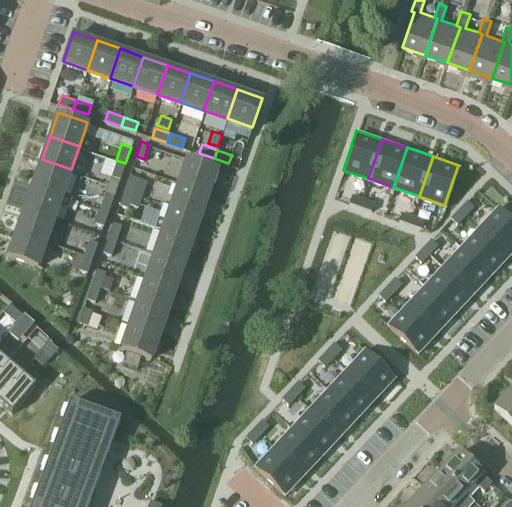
[(179,181),(208,191),(217,167),(188,157),(179,181)]
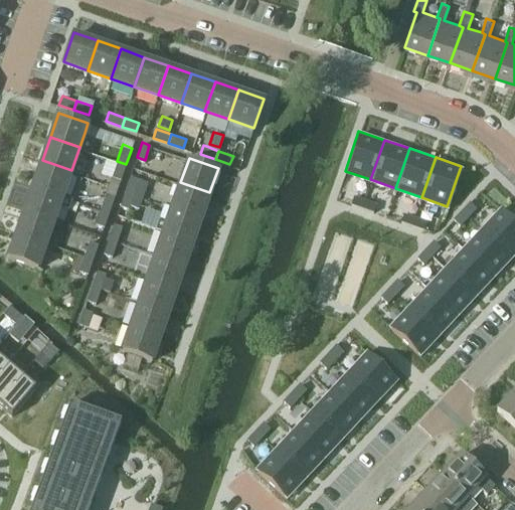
[(62,193),(71,170),(42,160),(33,184),(62,193)]
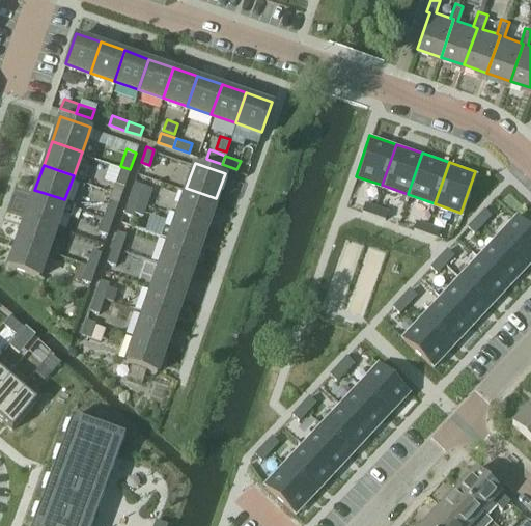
[(119,170),(116,181),(124,184),(130,169),(120,166),(119,170)]
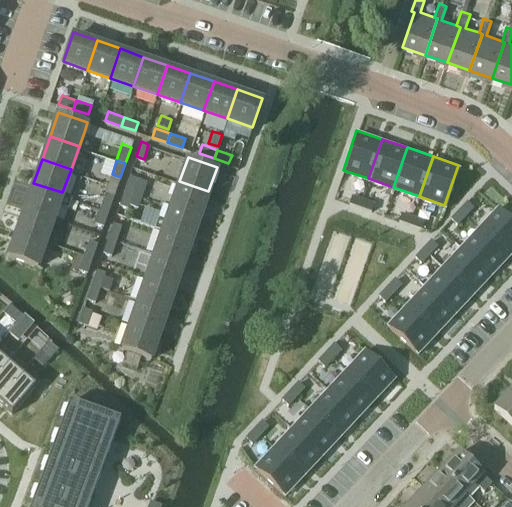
[(124,190),(143,195),(148,179),(138,175),(138,176),(130,173),(124,190)]
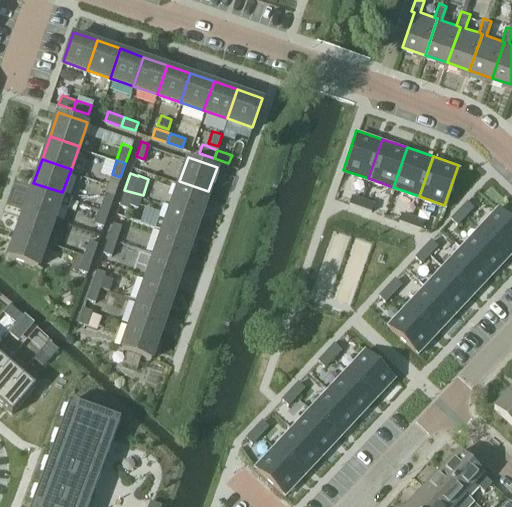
[(200,215),(208,191),(179,181),(171,204),(200,215)]
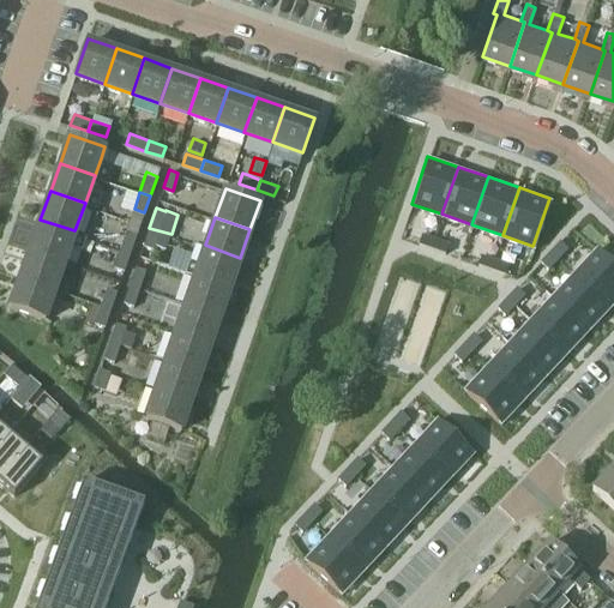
[(88,235),(74,230),(40,220),(30,247),(65,259),(71,244),(83,247),(88,235)]
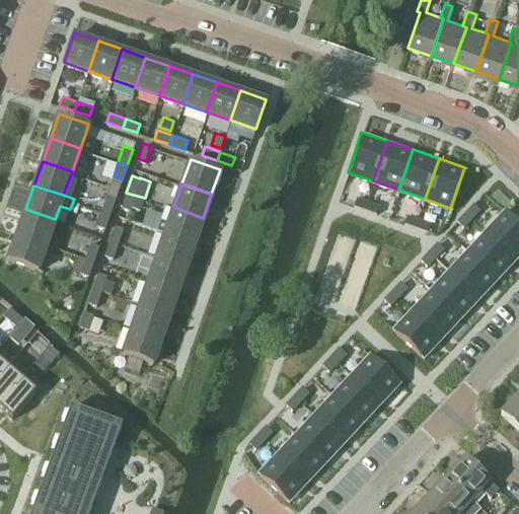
[(360,192),(358,199),(368,203),(371,196),(360,192)]
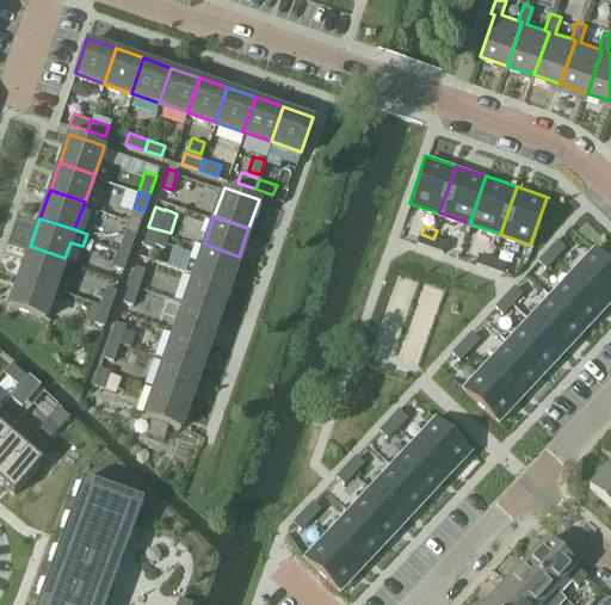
[(166,246),(171,233),(148,227),(142,242),(153,246),(154,242),(166,246)]
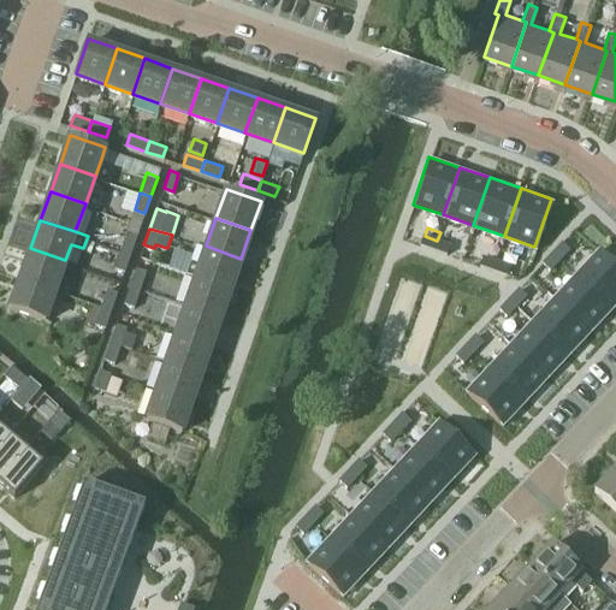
[(137,234),(126,230),(120,248),(131,252),(137,234)]
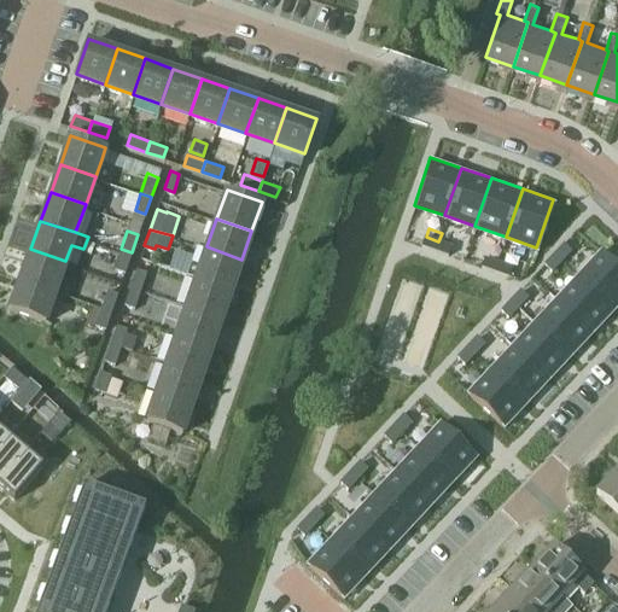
[(442,233),(438,242),(452,245),(455,237),(442,233)]
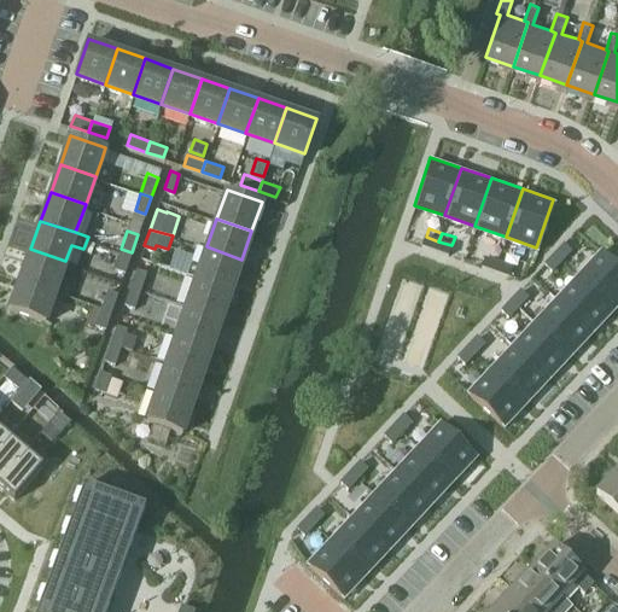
[(564,240),(554,251),(561,258),(571,248),(564,240)]
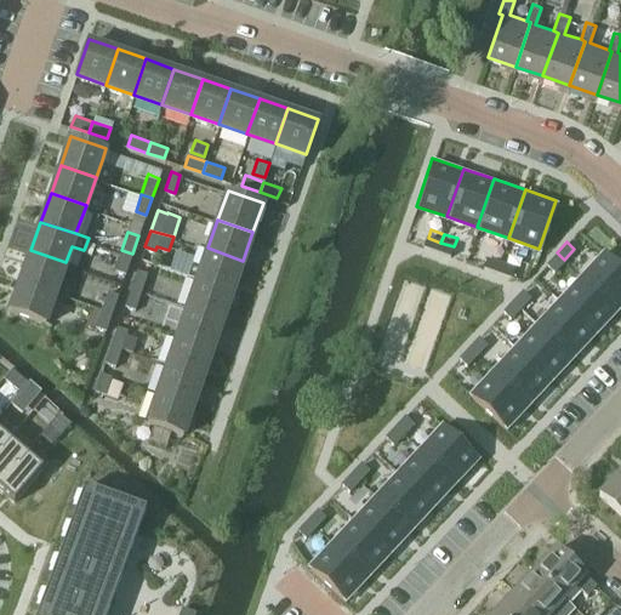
[(208,248),(199,245),(198,248),(189,245),(187,249),(182,248),(180,254),(169,250),(164,265),(189,273),(188,274),(198,277),(233,289),(243,261),(208,248)]
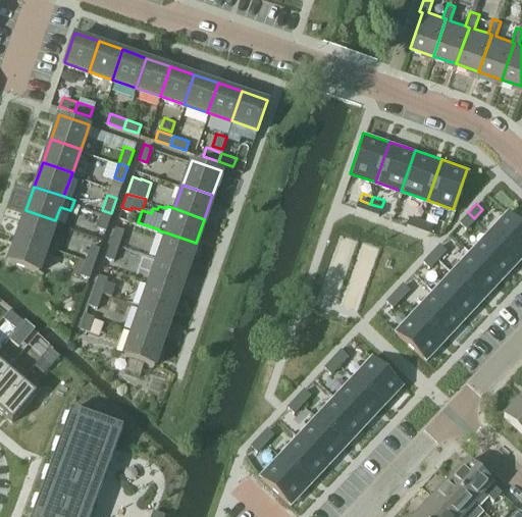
[(47,245),(55,220),(25,210),(17,235),(47,245)]
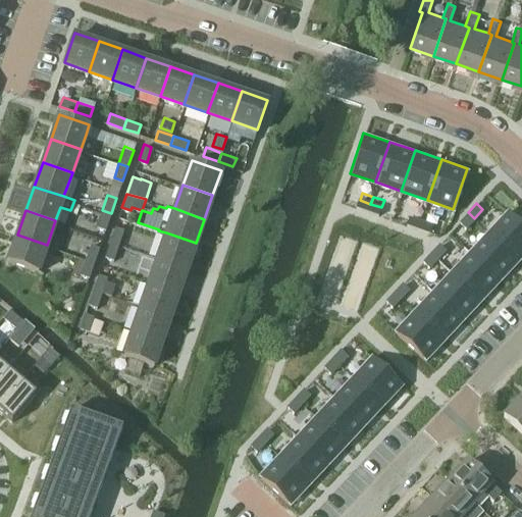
[(102,210),(97,224),(97,225),(106,228),(111,213),(102,210)]
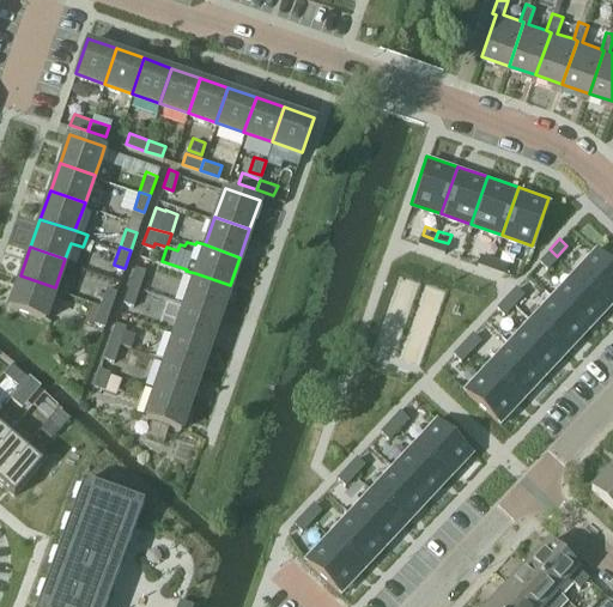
[(485,247),(483,255),(496,259),(498,252),(485,247)]
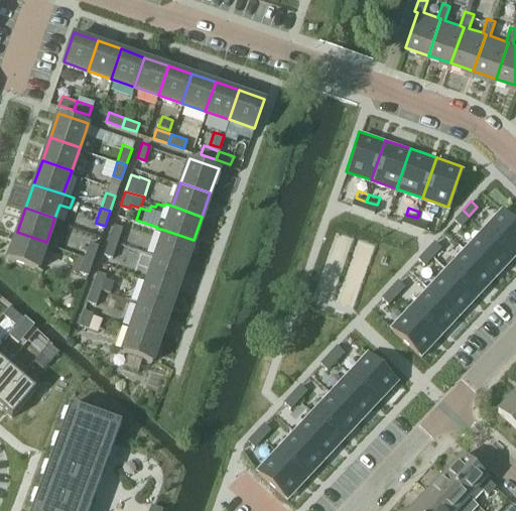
[(515,221),(501,208),(483,227),(513,256),(515,252),(515,221)]
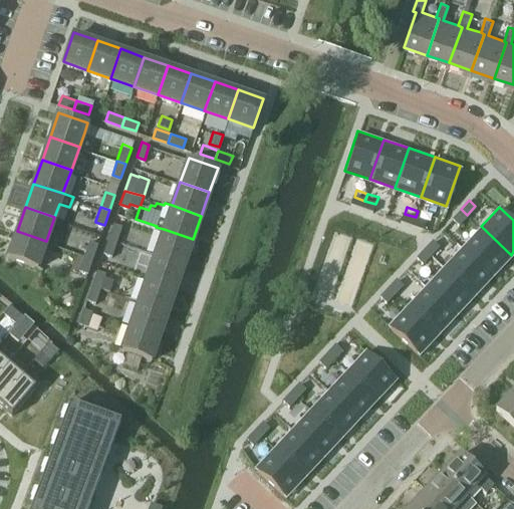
[(461,209),(452,218),(459,224),(467,215),(461,209)]
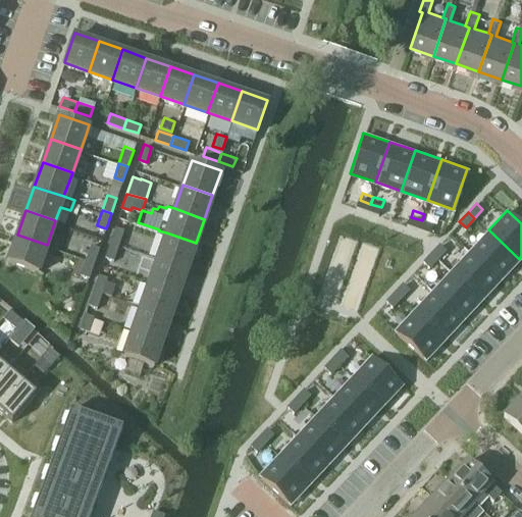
[(424,214),(422,220),(433,224),(435,217),(424,214)]
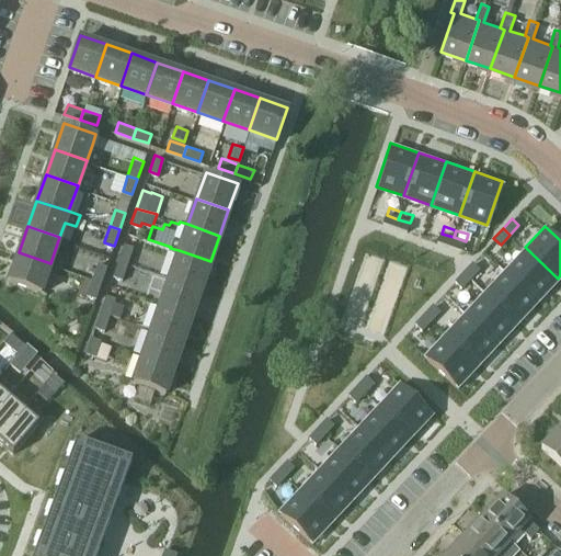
[(117,260),(128,263),(134,246),(124,241),(117,260)]
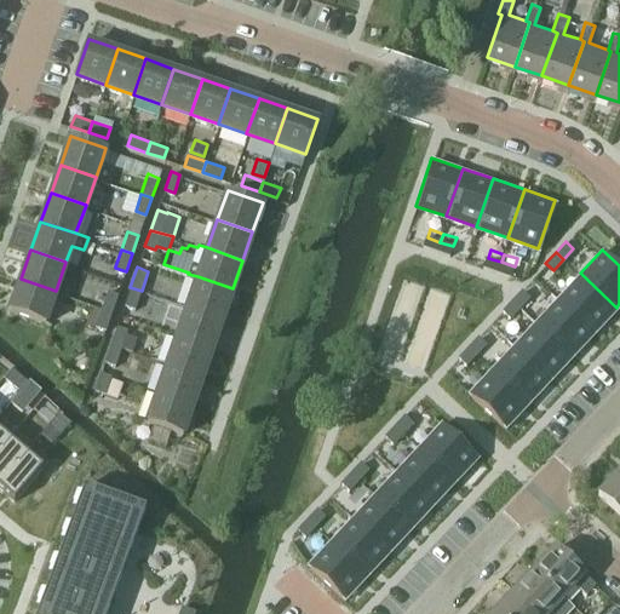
[(580,273),(557,296),(595,331),(616,308),(580,273)]
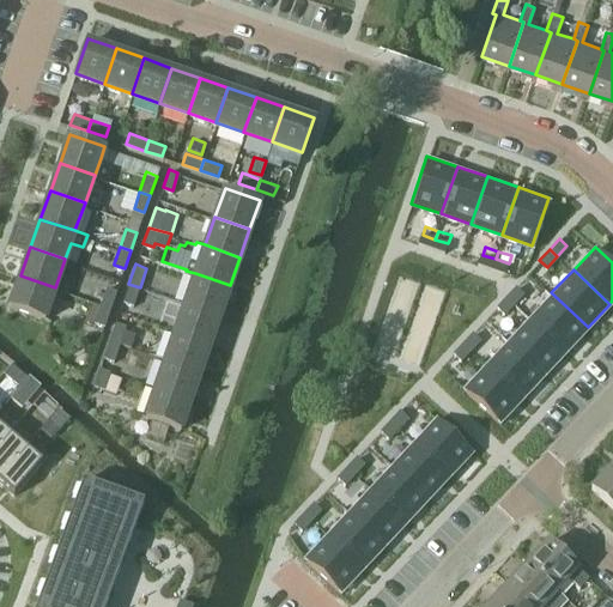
[(220,313),(230,285),(195,273),(186,301),(220,313)]
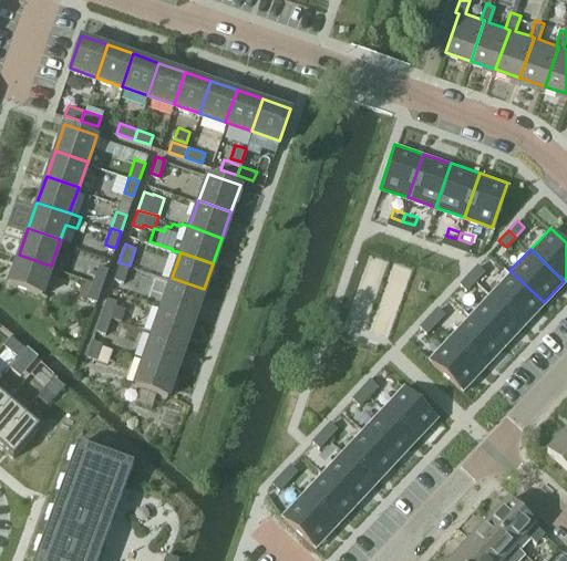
[(41,292),(51,266),(19,255),(9,281),(41,292)]
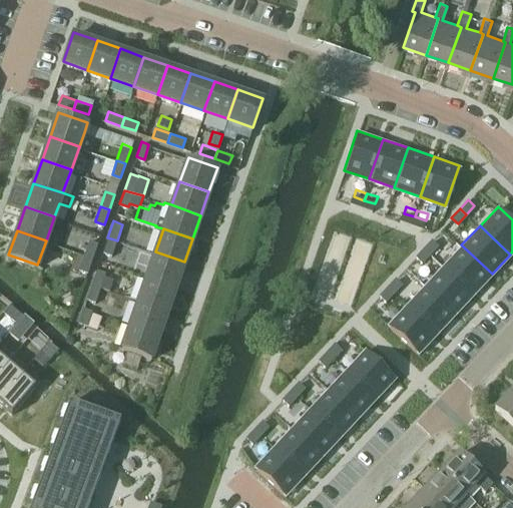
[(112,254),(117,240),(107,237),(103,250),(112,254)]
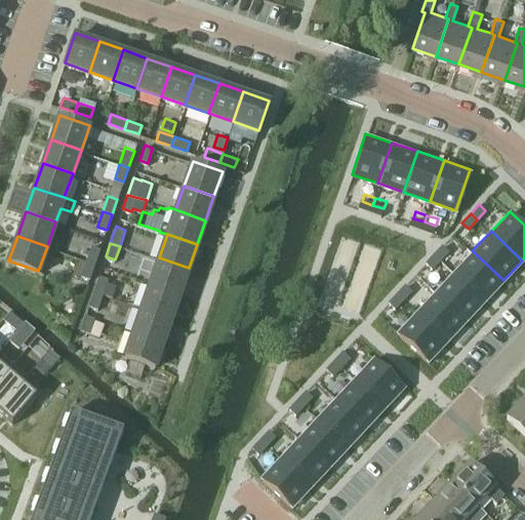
[(442,243),(433,253),(440,260),(448,249),(442,243)]
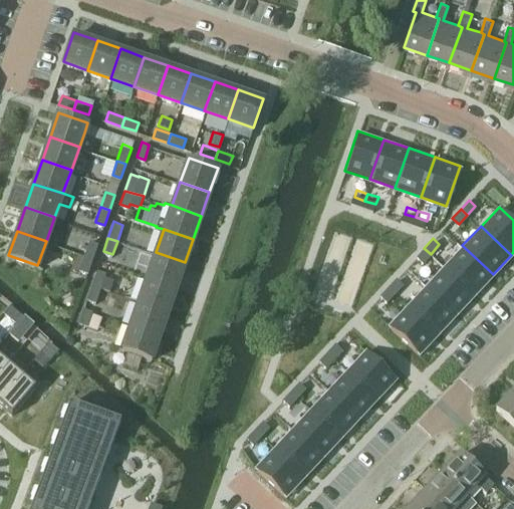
[(98,242),(89,239),(84,254),(93,257),(98,242)]
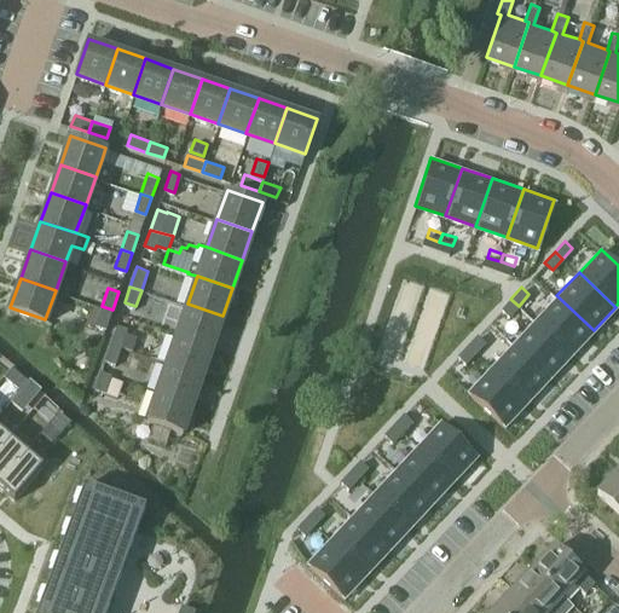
[(556,295),(534,319),(571,354),(594,330),(556,295)]
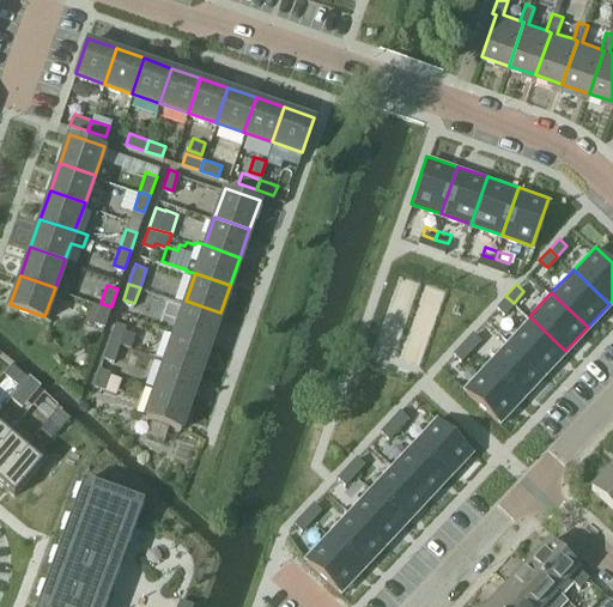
[(505,296),(496,305),(504,313),(514,303),(505,296)]
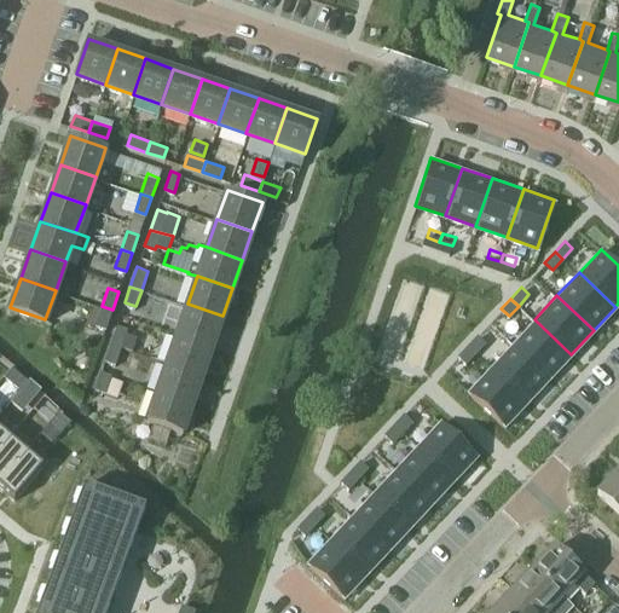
[(111,312),(100,308),(88,304),(84,319),(96,324),(106,328),(111,312)]
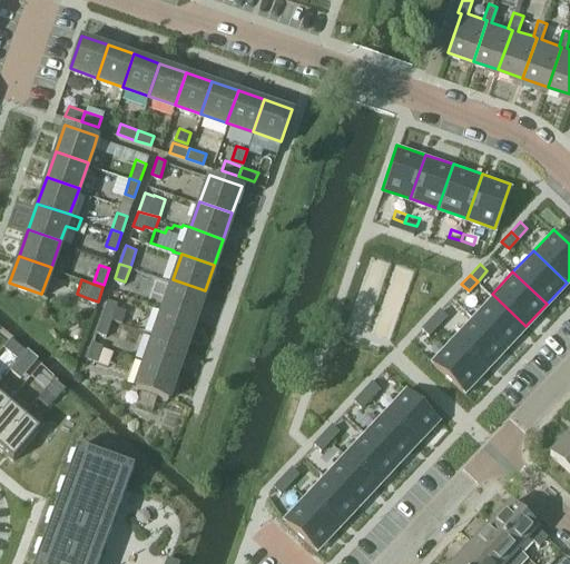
[(195,317),(205,290),(173,279),(163,306),(195,317)]
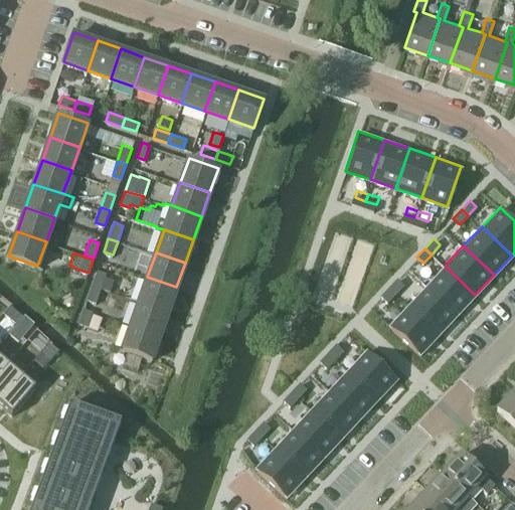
[(445,266),(426,286),(457,314),(475,295),(445,266)]
